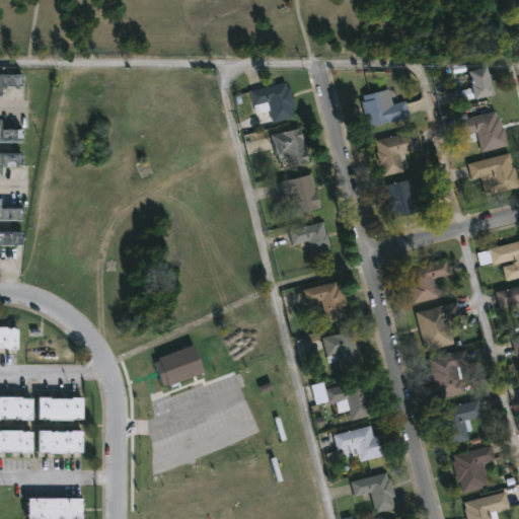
[(492,76),(497,94),(477,99),(471,71),(490,66),(492,76)]
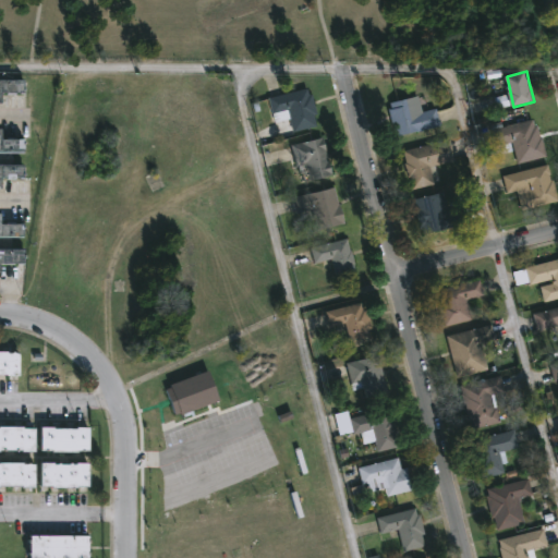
[(22,92),(1,92),(1,101),(0,101),(0,79),(22,79),(22,92)]
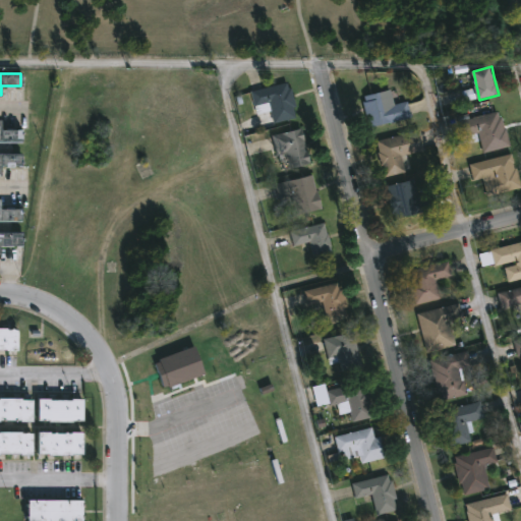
[(288,82),(290,89),(293,88),(297,105),(294,106),(297,116),(277,121),(278,124),(261,128),(251,92),(288,82)]
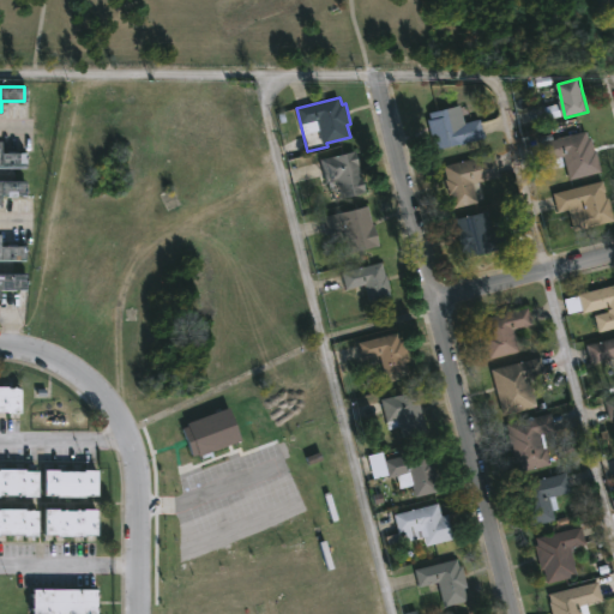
[(459,106),(465,125),(481,120),(486,137),(437,152),(429,121),(435,119),(434,113),(459,106)]
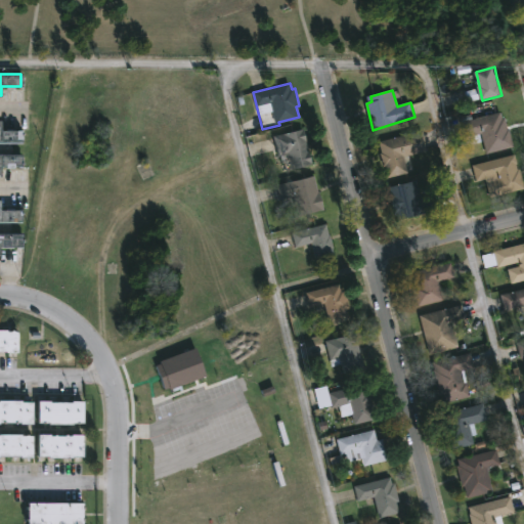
[(503,114),(504,118),(506,118),(509,129),(511,129),(515,147),(488,155),(483,133),(467,138),(463,123),(503,114)]
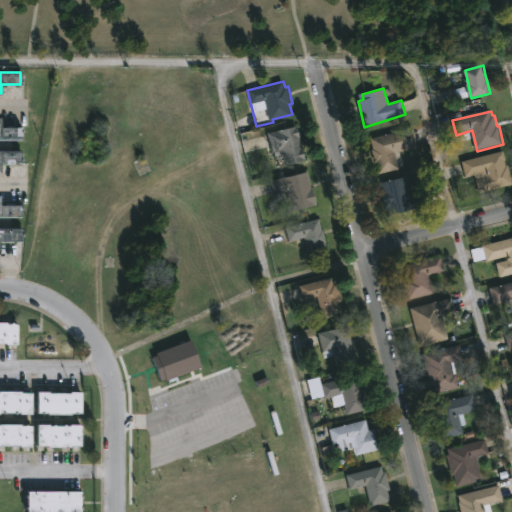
[(301,142),(306,160),(286,166),(282,150),(273,152),(268,134),(297,126),(301,142)]
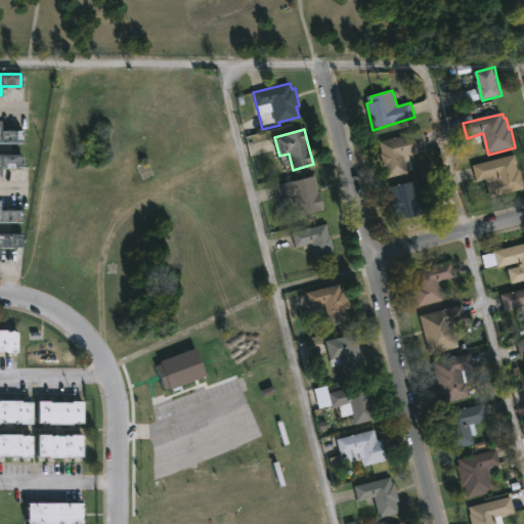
[(404,157),(408,172),(387,177),(387,175),(388,175),(382,154),(383,153),(380,141),(423,130),(428,149),(404,157)]
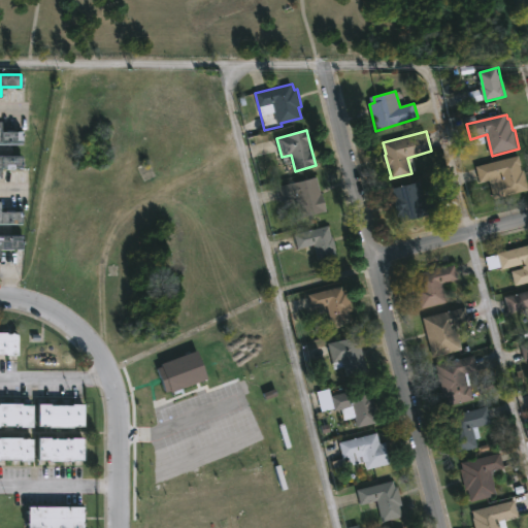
[(0,132),(21,132),(21,143),(0,143),(0,132)]
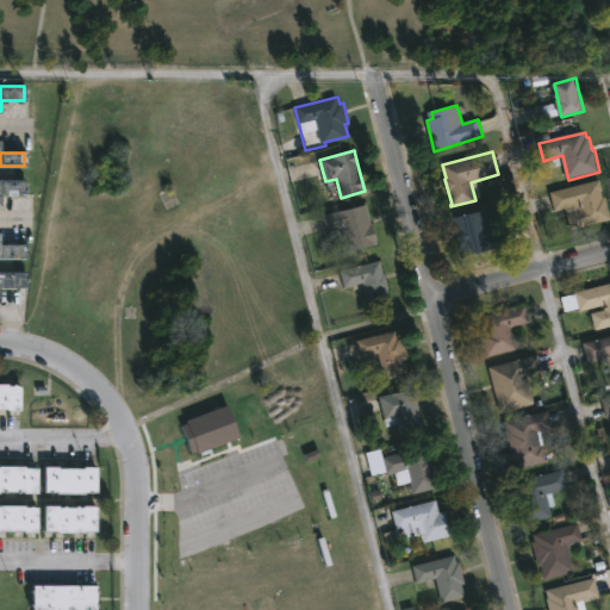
[(0,180),(23,180),(23,193),(0,193),(0,180)]
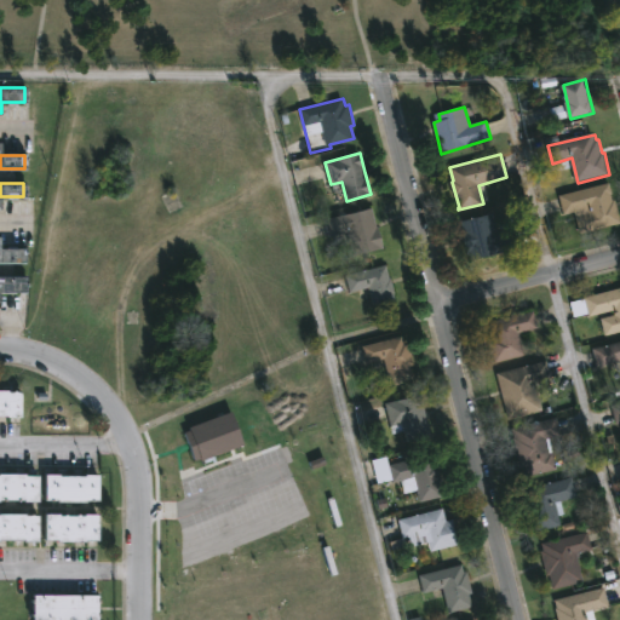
[(616,206),(619,223),(580,234),(574,212),(564,216),(560,196),(609,183),(616,206)]
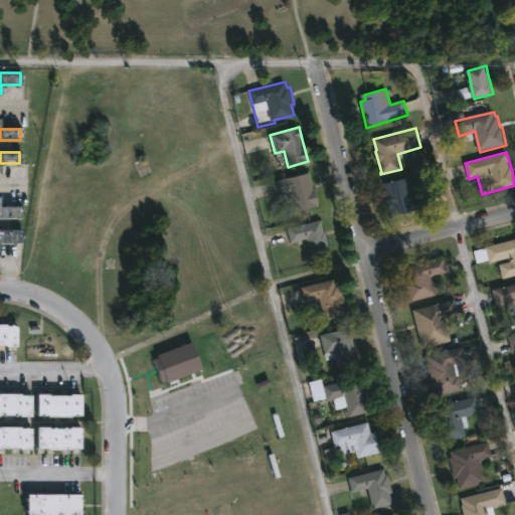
[(314,190),(316,189),(320,206),(296,212),(291,192),(274,198),(270,184),(310,174),(314,190)]
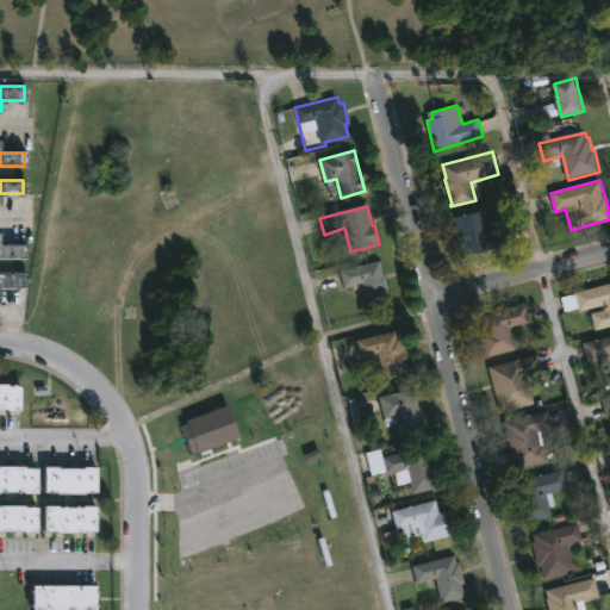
[(486,210),(491,230),(510,225),(515,243),(461,256),(452,218),(486,210)]
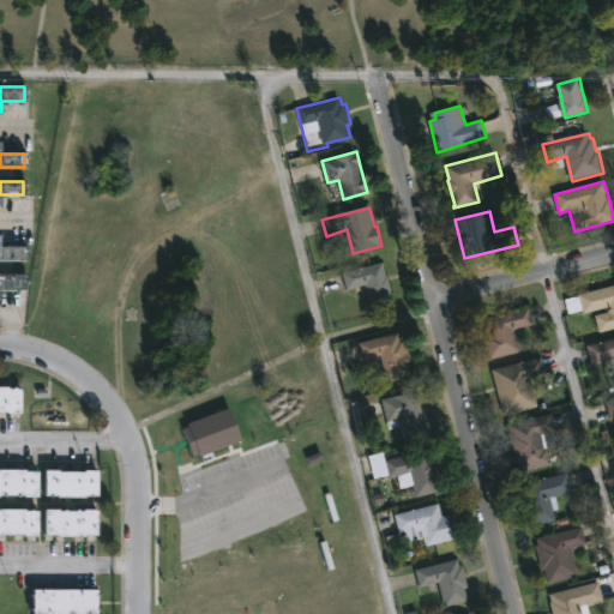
[(0,232),(4,232),(4,242),(29,242),(29,257),(0,257),(0,232)]
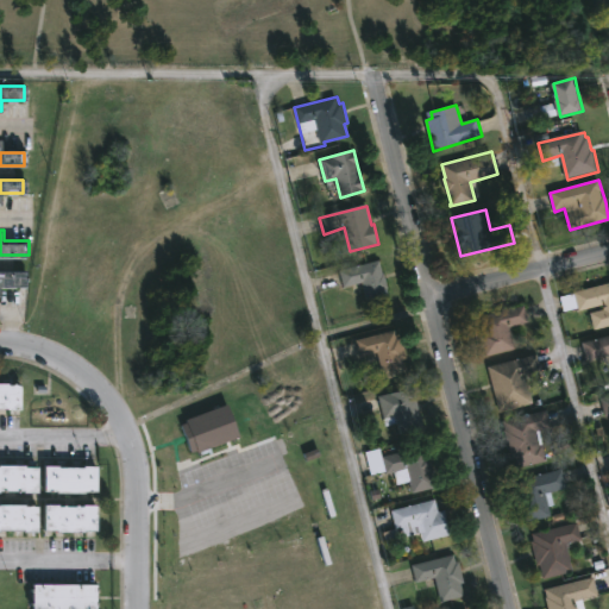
[(387,281),(391,299),(368,305),(363,283),(345,288),(340,270),(382,259),(387,281)]
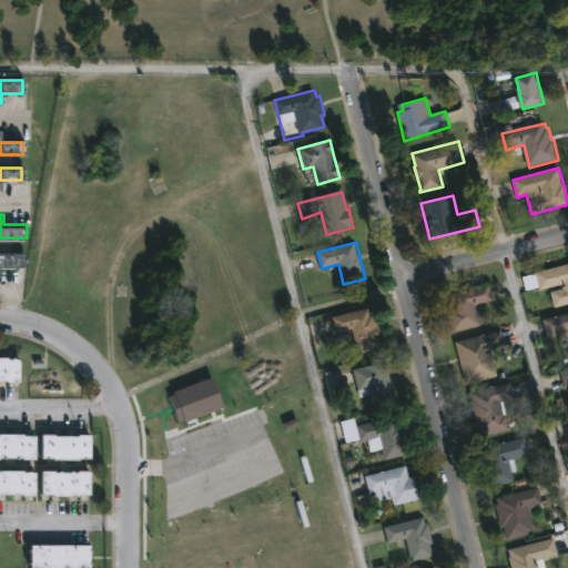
[(0,250),(28,251),(28,270),(1,269),(1,276),(0,276),(0,250)]
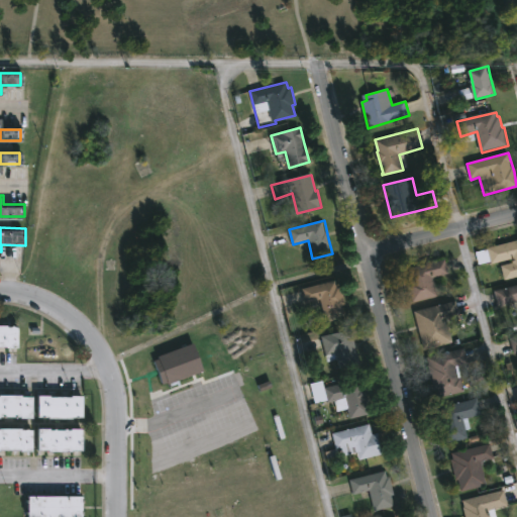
[(516,238),(516,276),(506,279),(502,265),(514,262),(513,257),(493,263),(489,246),(516,238)]
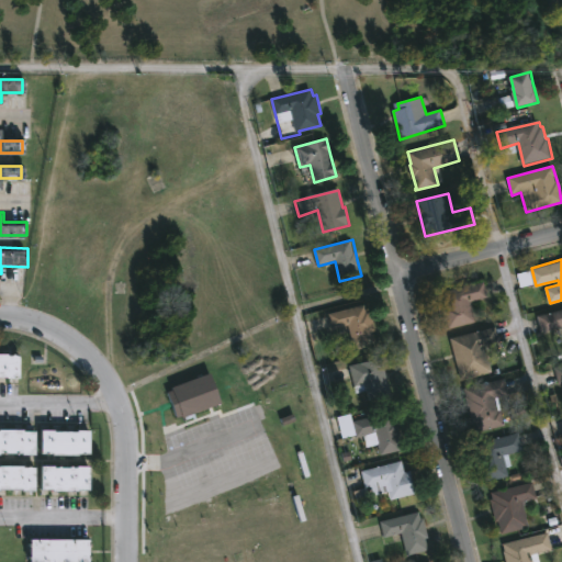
[(476,299),(481,315),(475,317),(475,318),(449,326),(439,292),(484,280),(489,295),(476,299)]
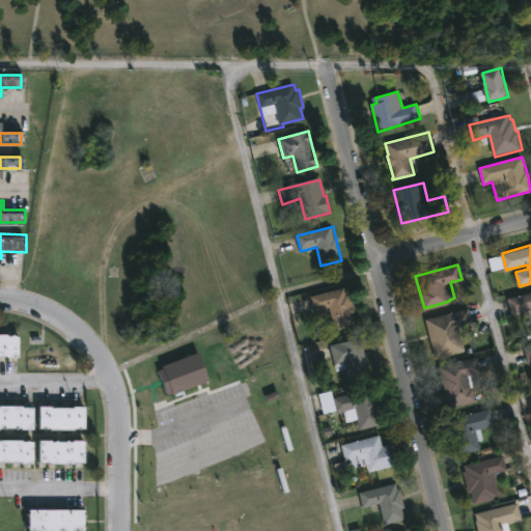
[(355,302),(360,322),(335,328),(330,306),(314,310),(311,296),(350,285),(355,302)]
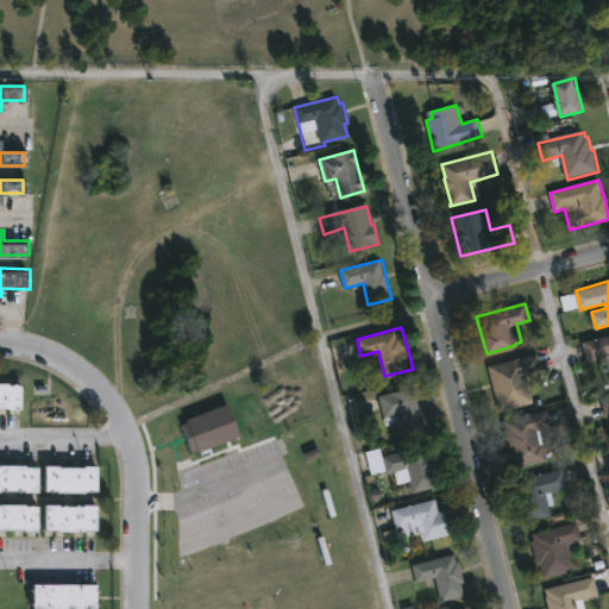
[(608,334),(608,355),(589,360),(583,341),(608,334)]
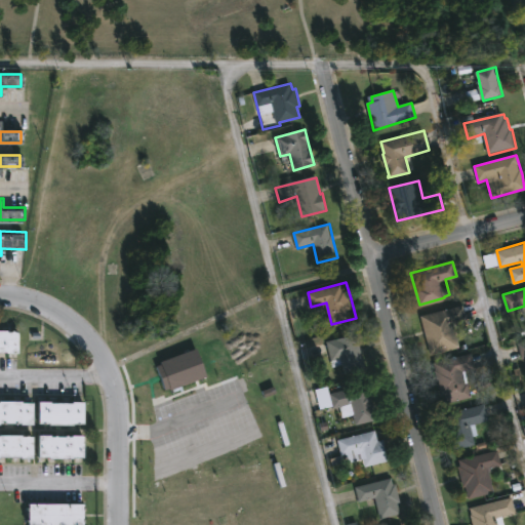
[(461,347),(431,355),(421,315),(465,305),(468,320),(455,323),(461,347)]
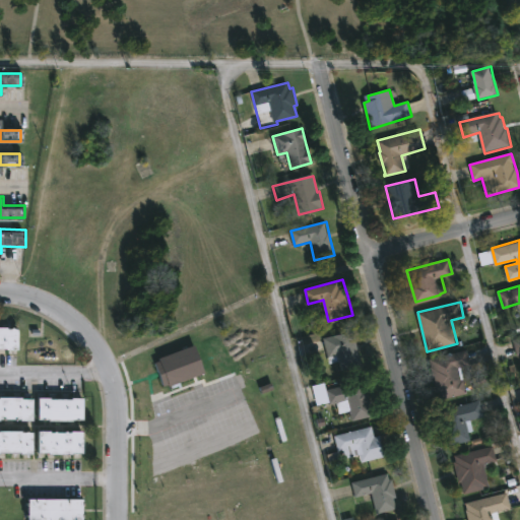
[(0,326),(9,326),(9,328),(13,328),(13,327),(19,327),(19,347),(0,347),(0,326)]
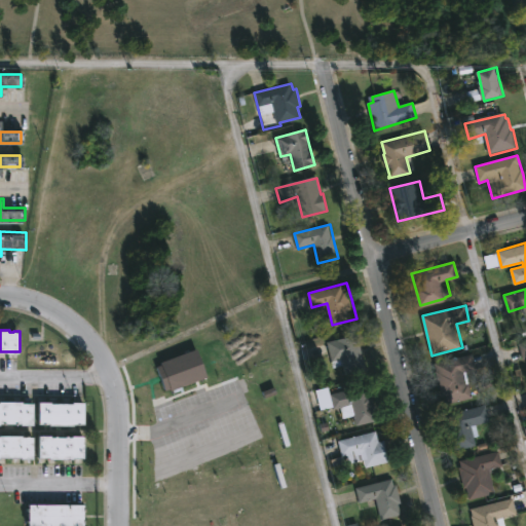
[(363,350),(371,379),(347,384),(340,359),(331,362),(326,341),(359,333),(363,350)]
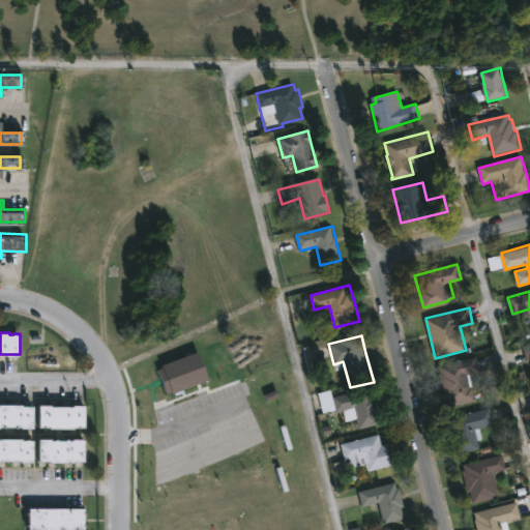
[(156,367),(166,395),(207,381),(198,353),(156,367)]
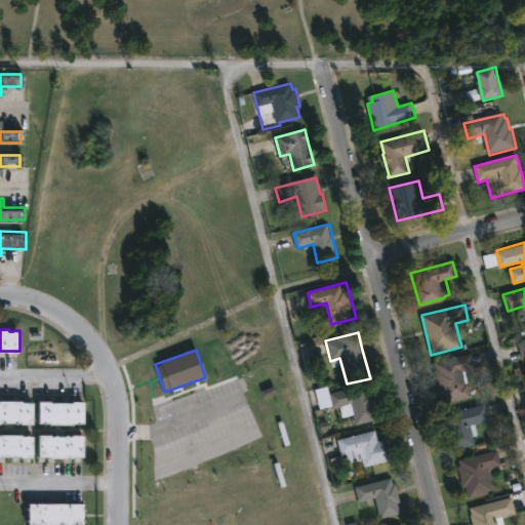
[(469,381),(473,396),(445,403),(443,396),(441,396),(435,370),(437,370),(435,361),(472,352),(476,368),(468,370),(471,381),(469,381)]
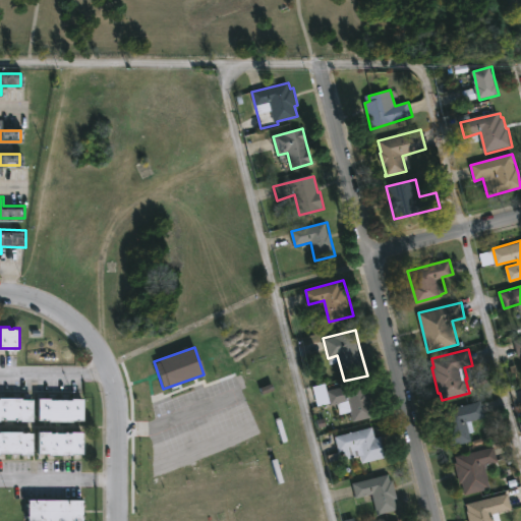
[(365,381),(367,388),(369,387),(374,404),(370,404),(373,416),(354,421),(352,411),(341,414),(338,403),(332,404),(332,402),(319,405),(313,386),(326,383),(328,390),(365,381)]
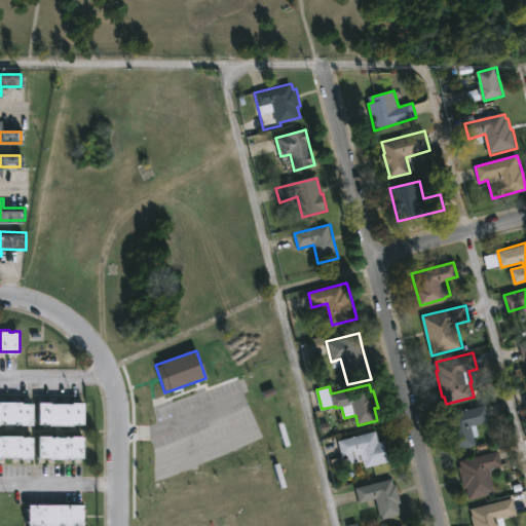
[(0,402),(20,403),(20,404),(31,404),(31,423),(0,423),(0,402)]
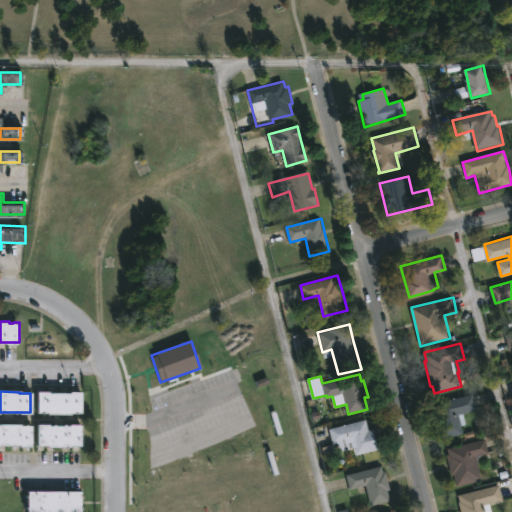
[(81,392),(81,411),(36,412),(36,391),(46,391),(46,392),(81,392)]
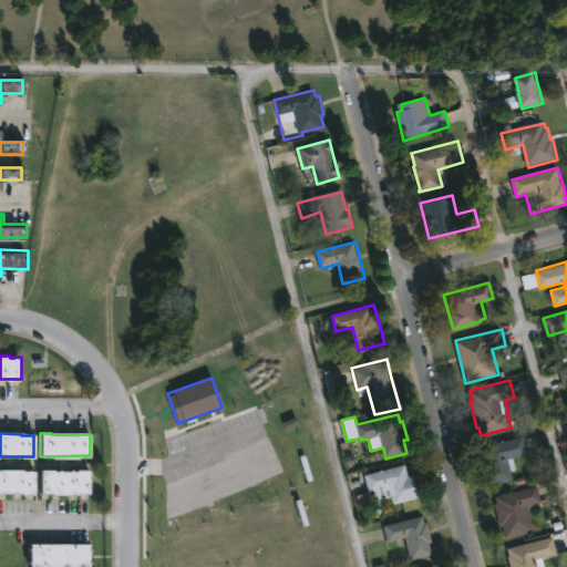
[(515,480),(492,485),(482,446),(525,435),(529,454),(509,459),(515,480)]
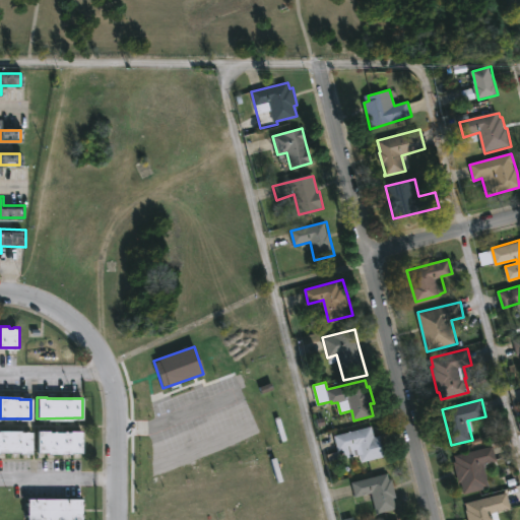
[(373,427),(376,437),(386,435),(391,455),(363,462),(359,448),(340,452),(335,435),(373,427)]
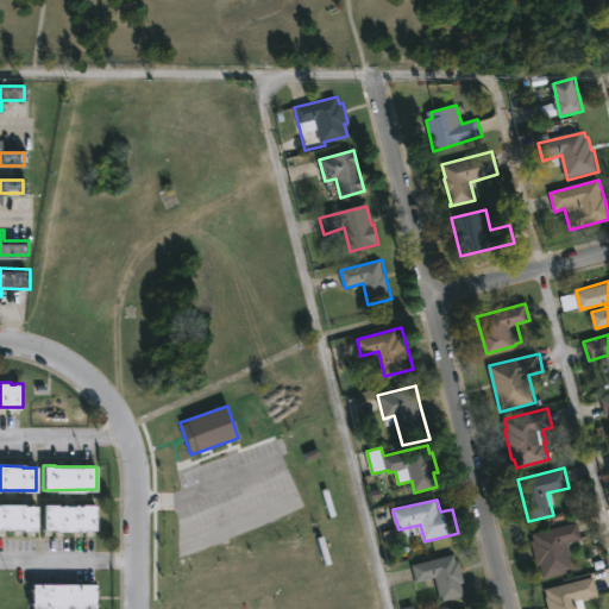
[(76,503),(76,506),(96,506),(95,528),(81,528),(81,529),(42,529),(43,504),(73,504),(73,503),(76,503)]
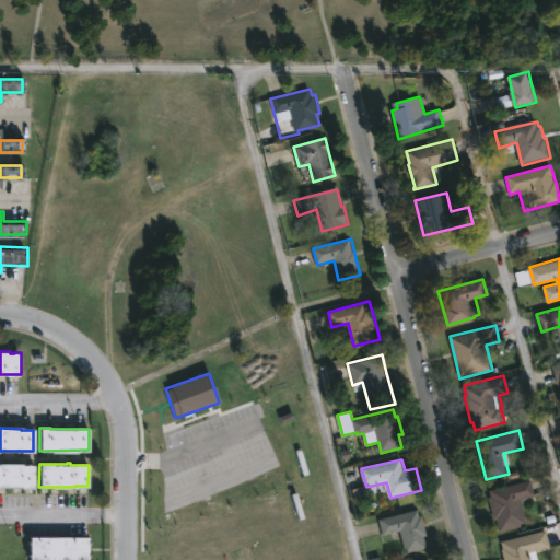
[(0,464),(27,465),(27,464),(30,464),(30,465),(34,465),(33,487),(0,486),(0,464)]
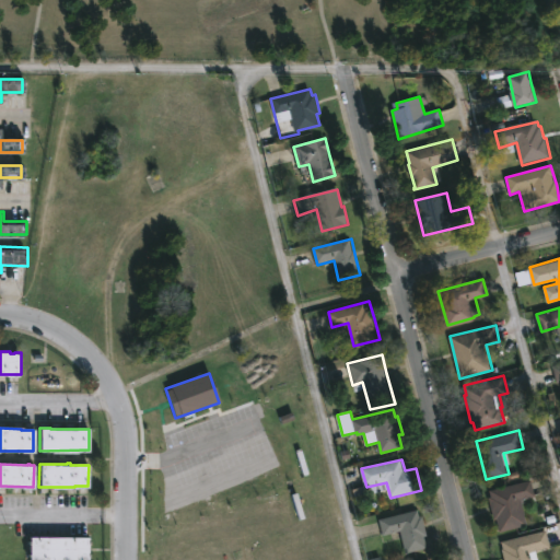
[(522,500),(527,524),(500,532),(497,518),(494,518),(489,497),(492,496),(490,490),(532,479),(536,497),(522,500)]
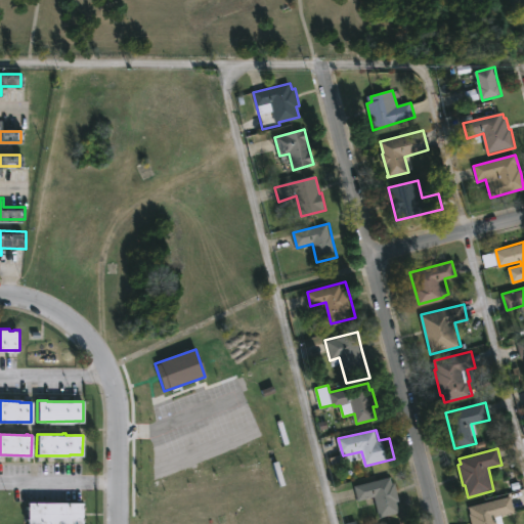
[(391,477),(393,483),(396,483),(400,499),(397,499),(400,513),(381,518),(376,496),(359,500),(355,486),(391,477)]
